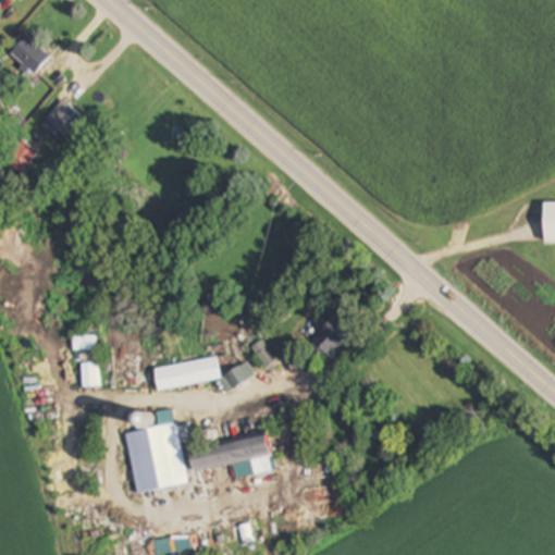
[(9,52),(33,74),(49,57),(25,35),(9,52)]
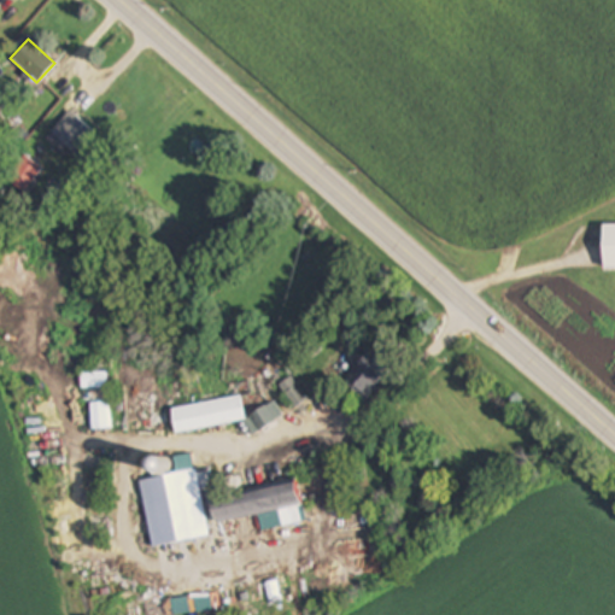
[(52,133),(65,145),(69,140),(82,153),(98,138),(71,112),(52,133)]
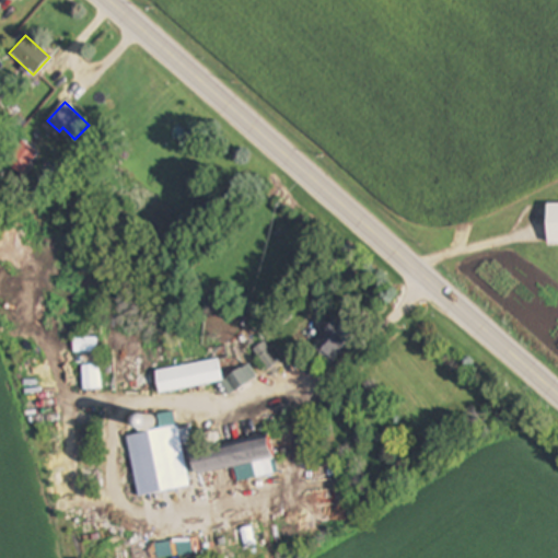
[(546,242),(557,242),(557,202),(546,202),(546,242)]
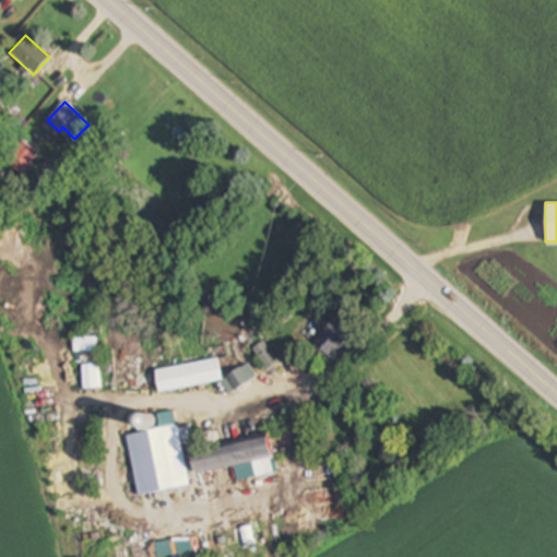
[(330,362),(354,333),(334,317),(310,345),(330,362)]
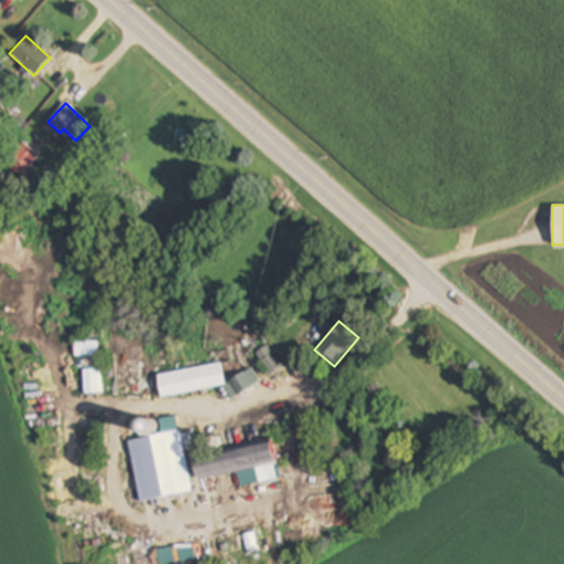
[(97,355),(97,341),(74,341),(74,355),(97,355)]
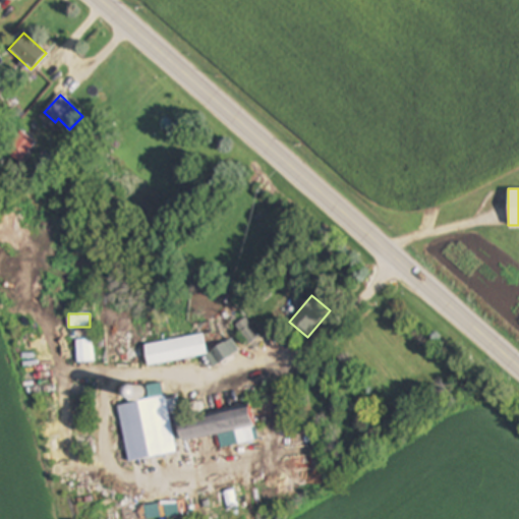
[(148,364),(207,352),(203,332),(143,344),(148,364)]
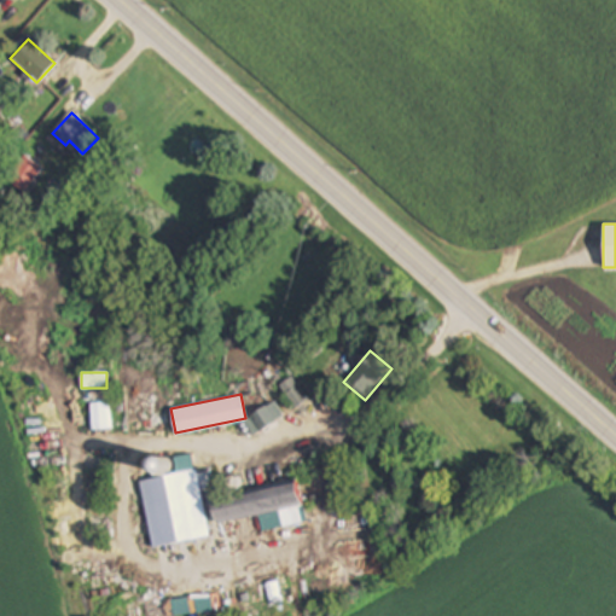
[(89,428),(106,428),(106,402),(89,402),(89,428)]
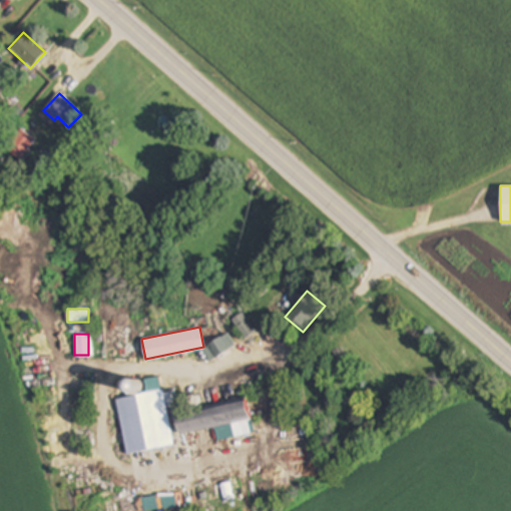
[(115,397),(124,452),(171,445),(163,389),(115,397)]
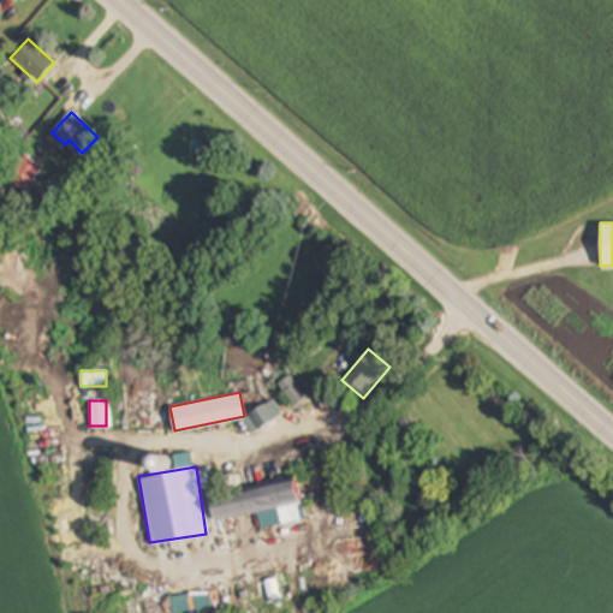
[(210,497),(214,519),(278,507),(280,521),(302,517),(295,481),(210,497)]
